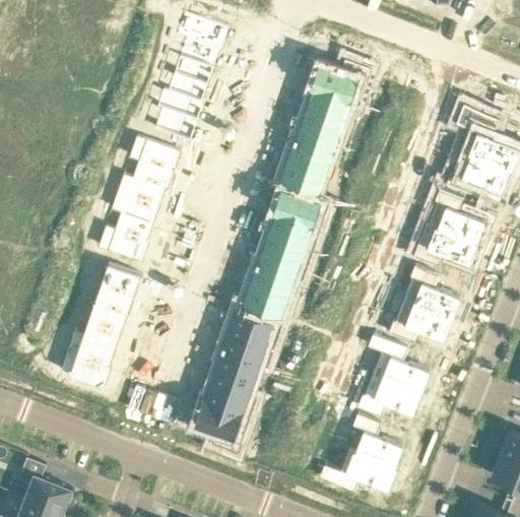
[(30,0),(27,10),(51,19),(47,29),(77,43),(83,28),(74,24),(81,7),(83,8),(84,5),(72,0),(30,0)]
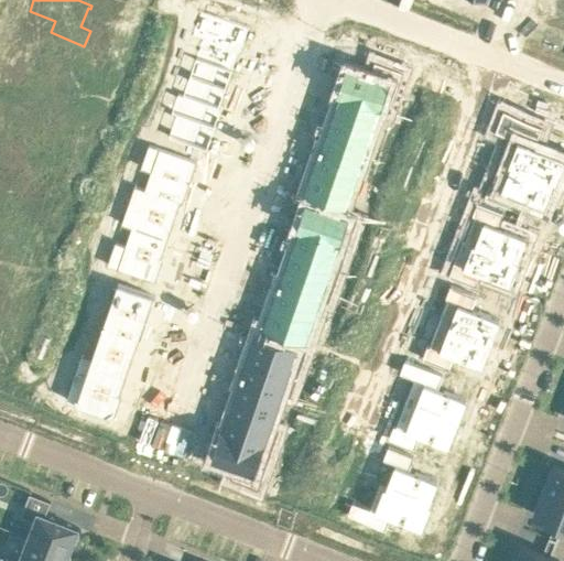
[(563,0),(533,0),(531,6),(545,11),(544,13),(555,17),(554,20),(563,23),(563,0)]
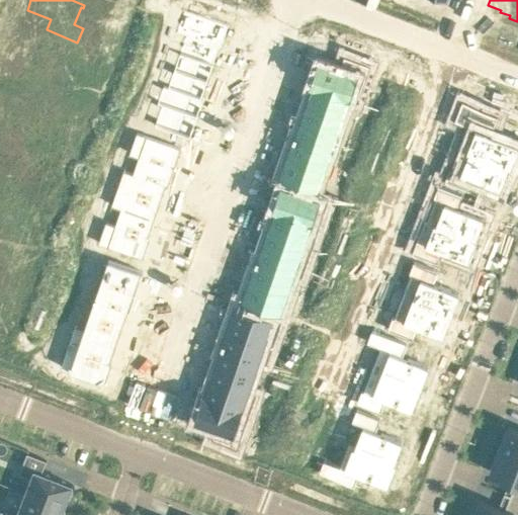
[(145,9),(141,21),(149,23),(153,12),(145,9)]
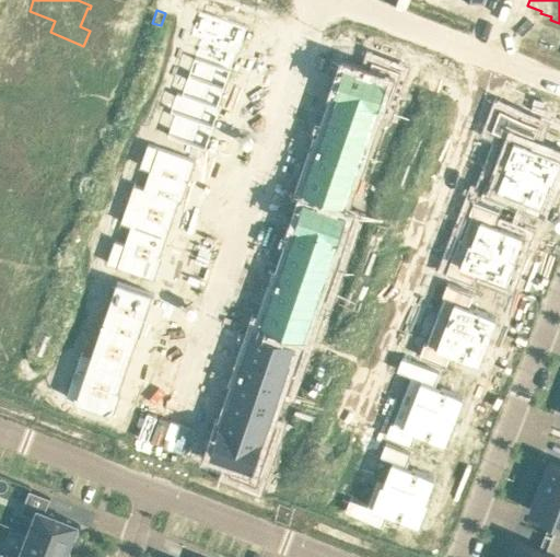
[(199,13),(190,37),(200,41),(200,39),(237,53),(237,54),(240,55),(248,30),(199,13)]
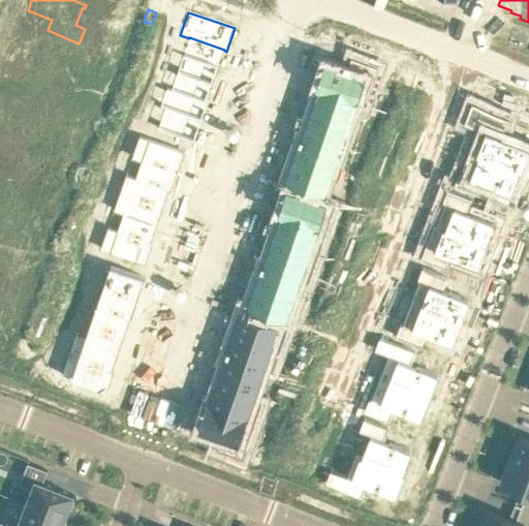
[(144,22),(139,33),(148,36),(152,24),(144,22)]
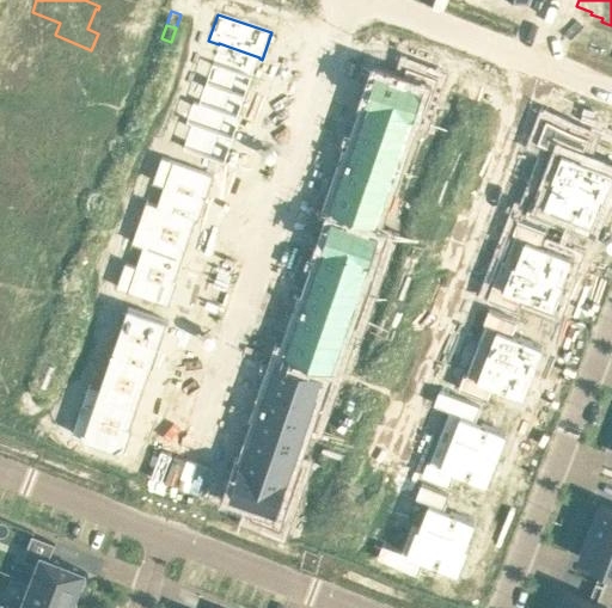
[(219,44),(212,63),(252,78),(259,59),(259,57),(219,43),(219,44)]
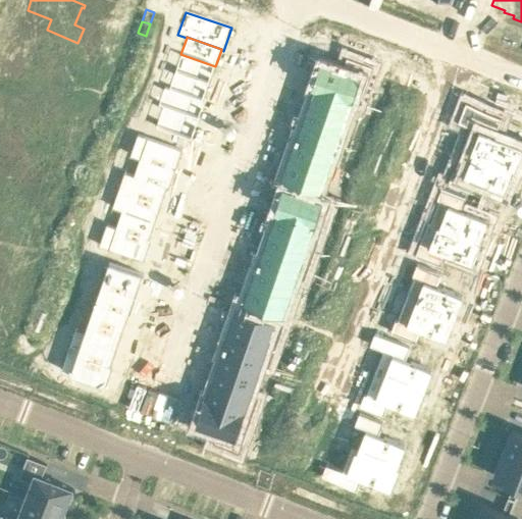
[(134,45),(129,56),(138,59),(142,47),(134,45)]
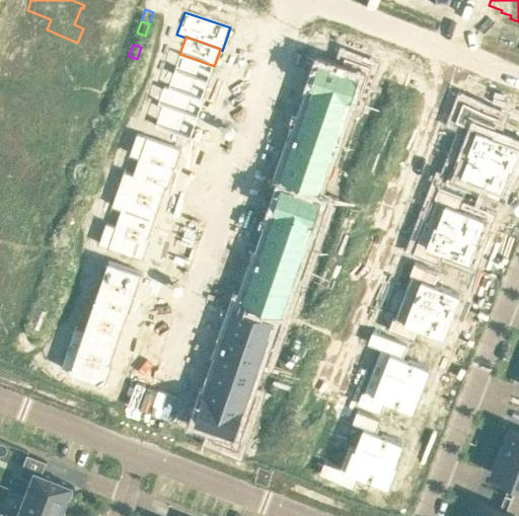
[(179,54),(174,71),(208,83),(214,66),(179,54)]
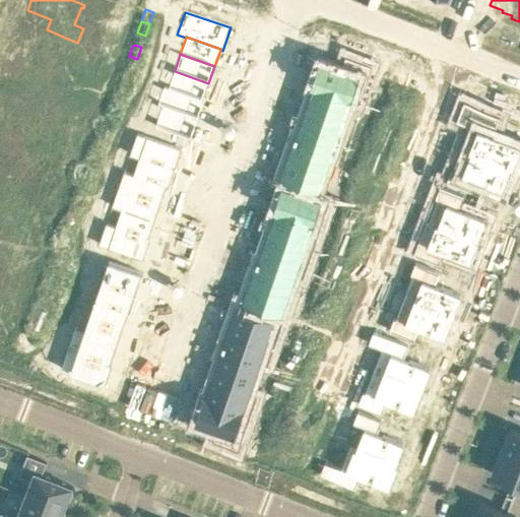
[(129,56),(125,67),(133,70),(137,59),(129,56)]
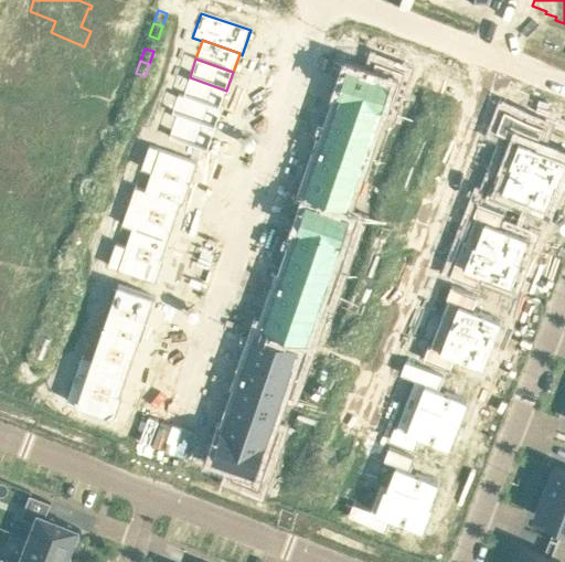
[(349,71),(340,95),(342,96),(343,95),(381,107),(380,108),(390,112),(403,74),(375,64),(371,77),(349,71)]
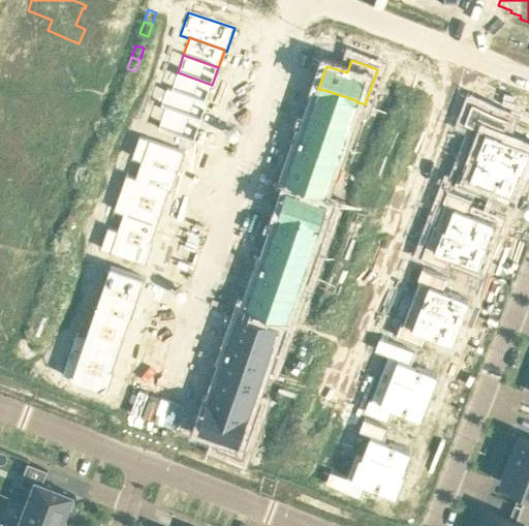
[(172,89),(172,90),(207,102),(207,101),(212,85),(178,72),(172,89)]
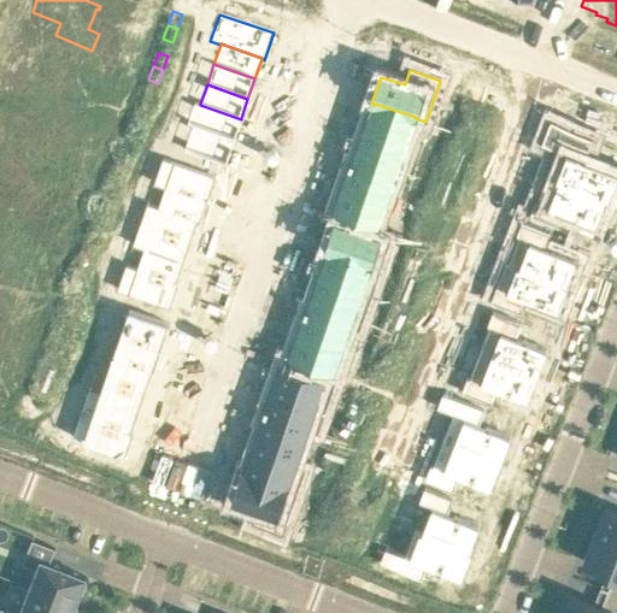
[(144,93),(139,107),(148,110),(153,96),(144,93)]
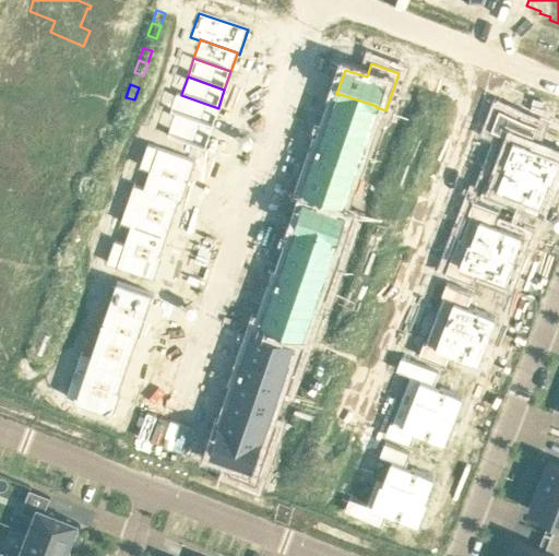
[(176,93),(169,114),(174,115),(175,114),(214,128),(221,108),(218,107),(218,108),(181,95),(181,94),(176,93)]
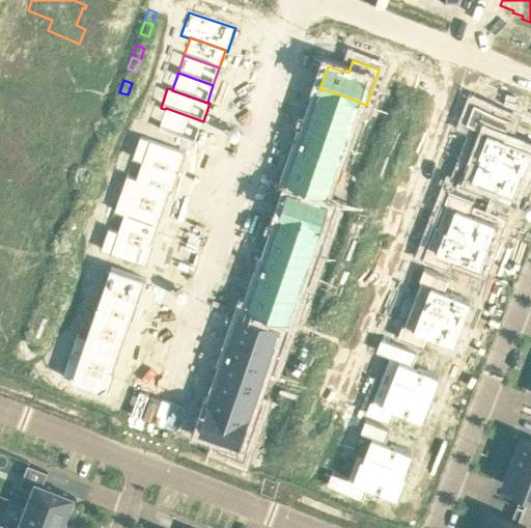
[(322,90),(316,107),(352,118),(357,102),(358,101),(323,89),(322,90)]
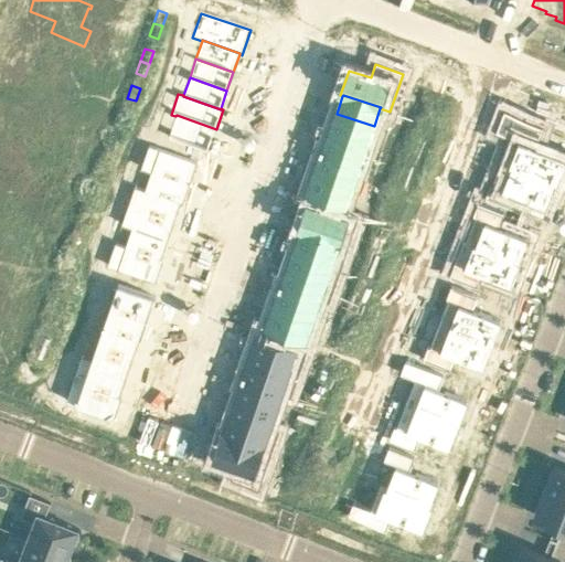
[(127,98),(123,110),(131,114),(136,101),(127,98)]
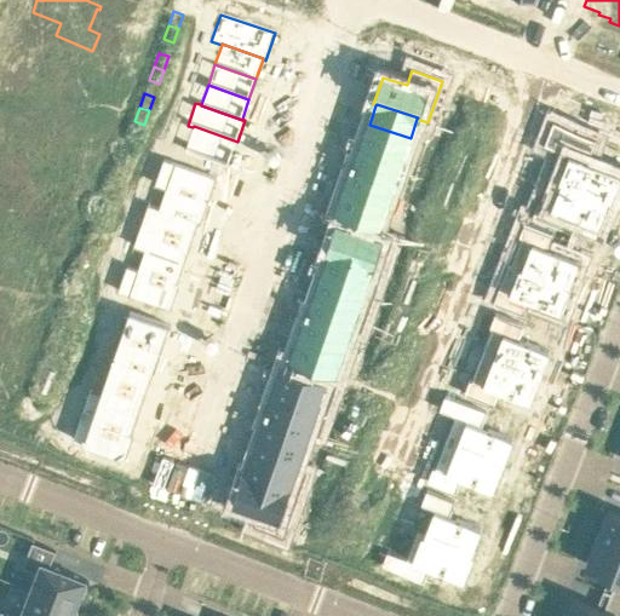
[(369,125),(362,145),(403,159),(411,138),(369,125)]
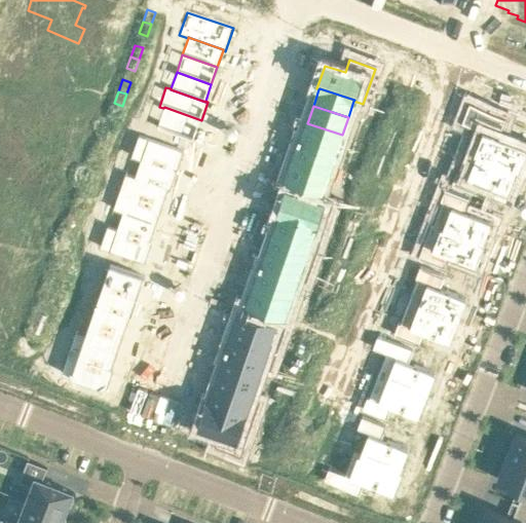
[(470,106),(461,125),(473,129),(464,152),(466,153),(466,152),(518,172),(517,173),(519,174),(525,155),(525,148),(517,145),(499,139),(506,120),(470,106)]
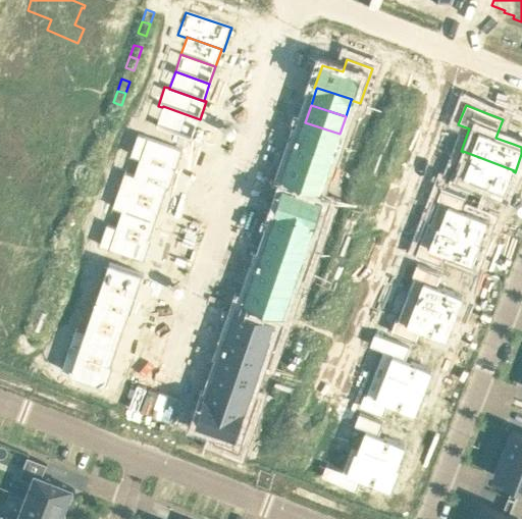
[(162,107),(155,128),(192,141),(200,119),(163,106),(162,107)]
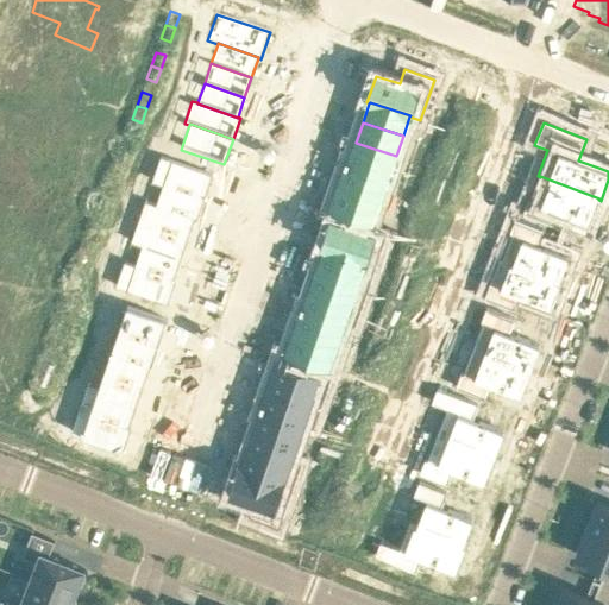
[(454,131),(450,145),(458,147),(463,134),(454,131)]
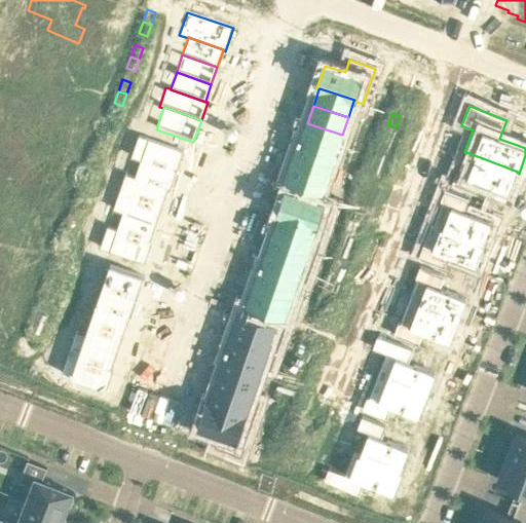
[(302,140),(301,141),(336,152),(342,135),(307,123),(302,140)]
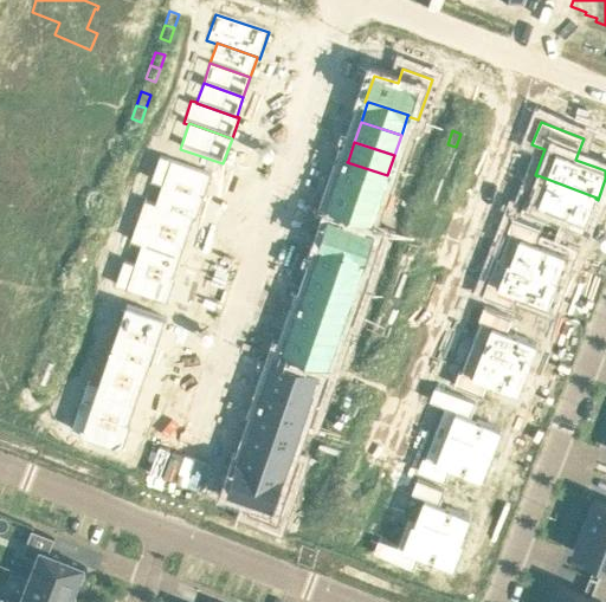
[(120,154),(115,168),(124,172),(129,157),(120,154)]
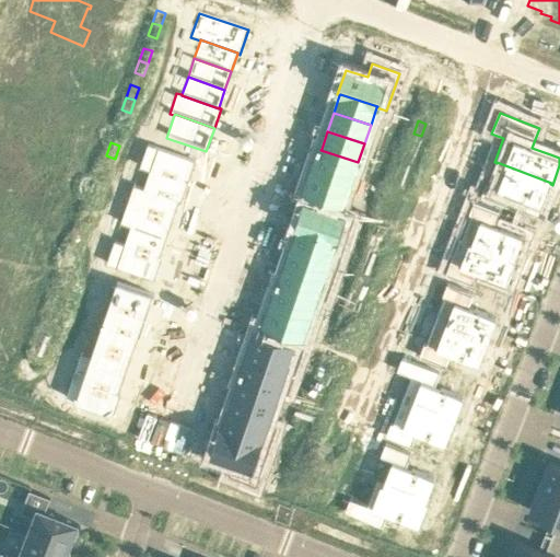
[(148,143),(140,169),(150,172),(150,171),(189,184),(197,161),(148,143)]
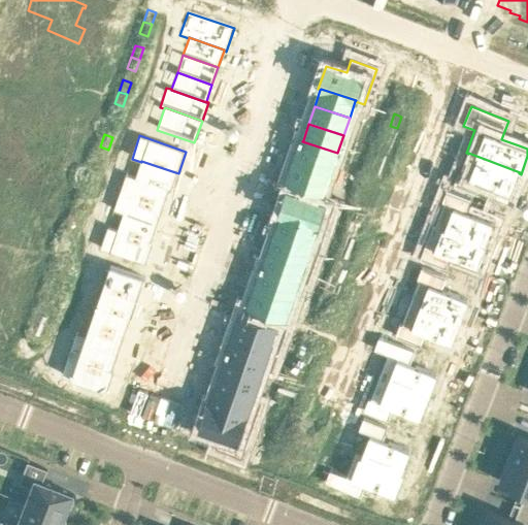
[(386,137),(382,149),(389,152),(393,140),(386,137)]
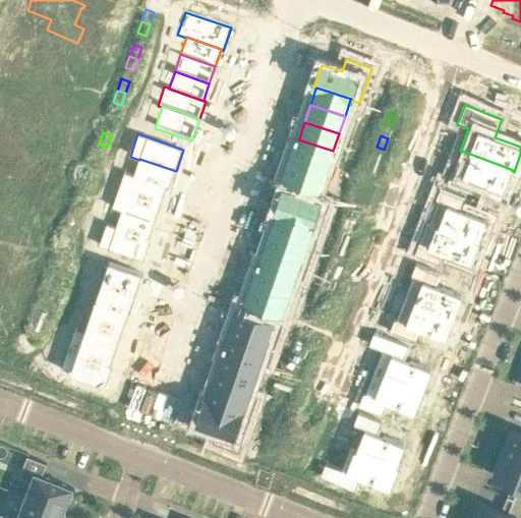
[(296,137),(290,156),(327,168),(333,151),(298,139),(299,138),(296,137)]
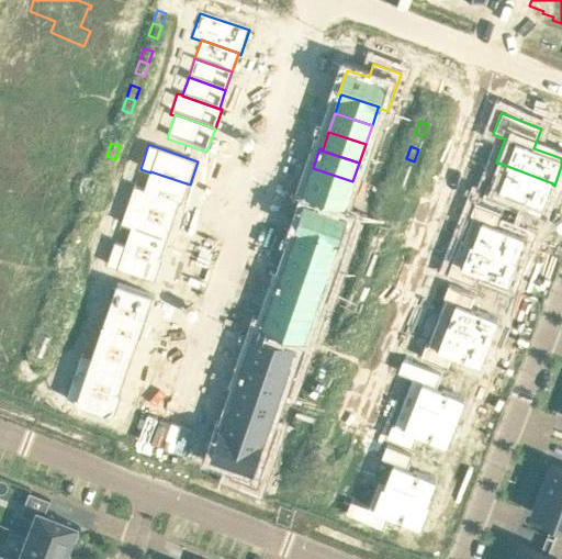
[(107,156),(102,168),(111,171),(115,159),(107,156)]
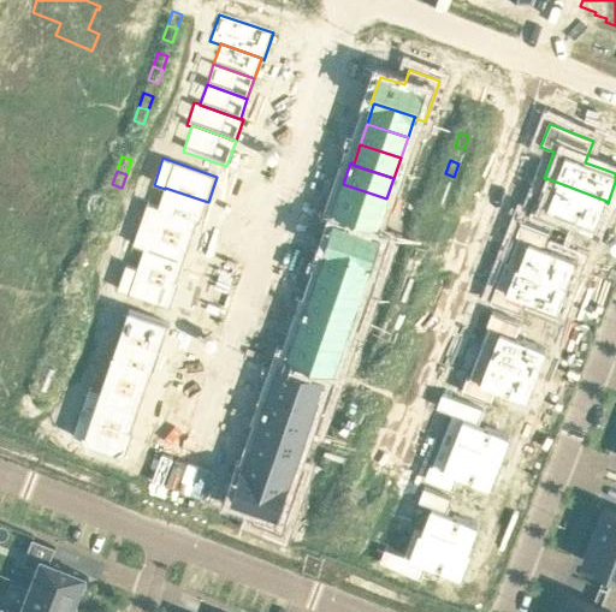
[(445,173),(440,188),(449,190),(454,177),(445,173)]
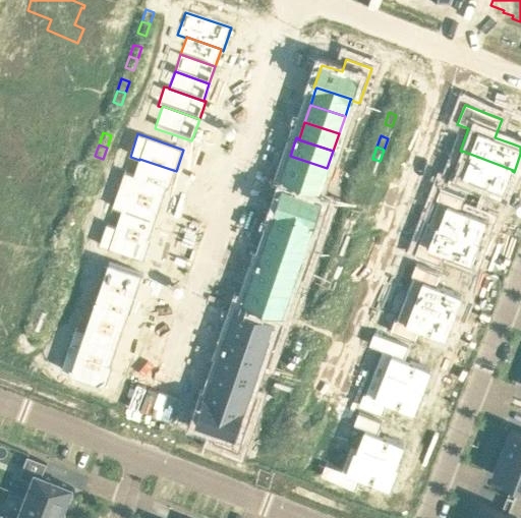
[(453,171),(447,185),(478,196),(478,195),(473,193),(477,182),(482,184),(504,192),(506,188),(512,171),(513,170),(462,151),(462,152),(454,172),(453,171)]
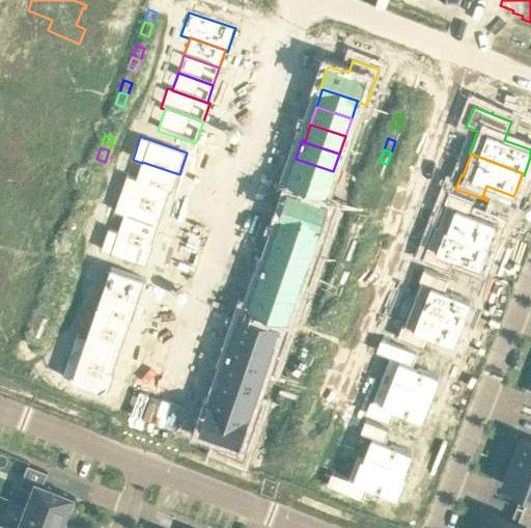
[(296,159),(288,181),(326,194),(333,171),(296,159)]
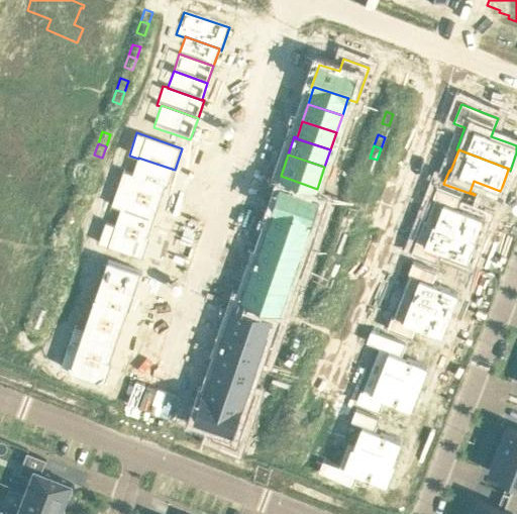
[(132,174),(132,175),(167,187),(169,188),(175,170),(138,158),(138,159),(132,174)]
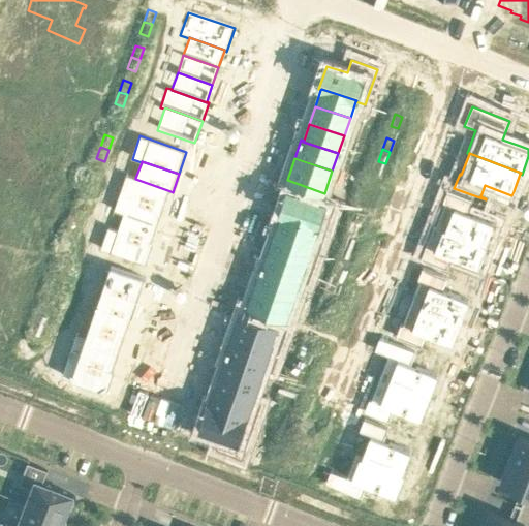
[(85,167),(81,179),(89,182),(93,171),(85,167)]
